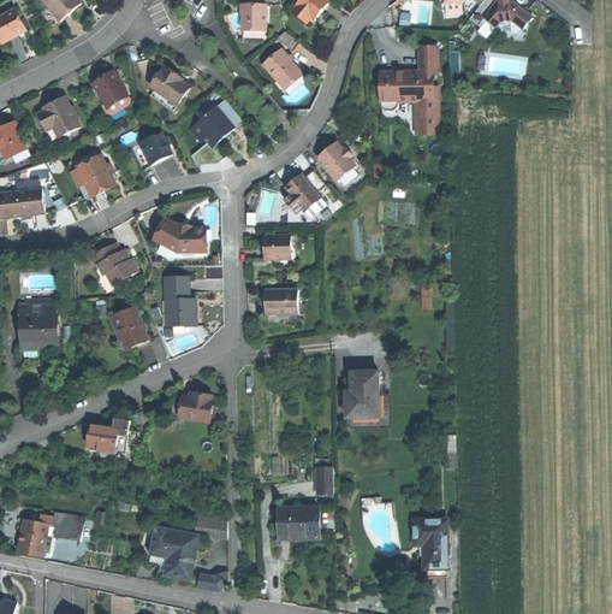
[(42,0),(58,19),(71,9),(79,0),(42,0)]
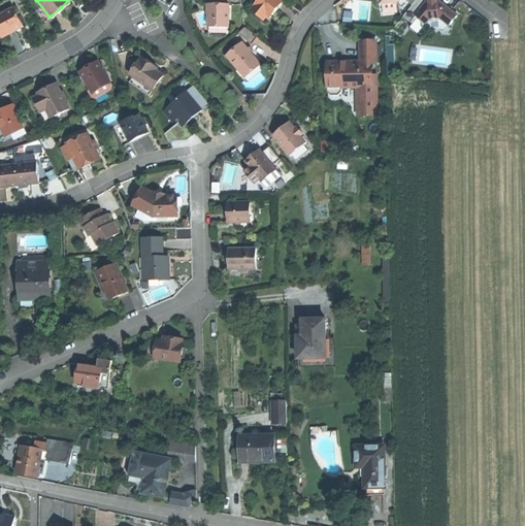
[(283,2),(281,0),(256,0),(255,1),(257,3),(252,8),(260,15),(264,10),(268,13),(270,15),(276,9),(283,2)]
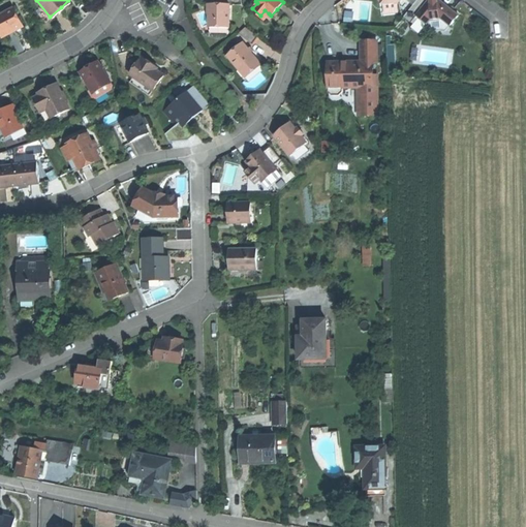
[(343,0),(344,20),(369,20),(368,0),(343,0)]
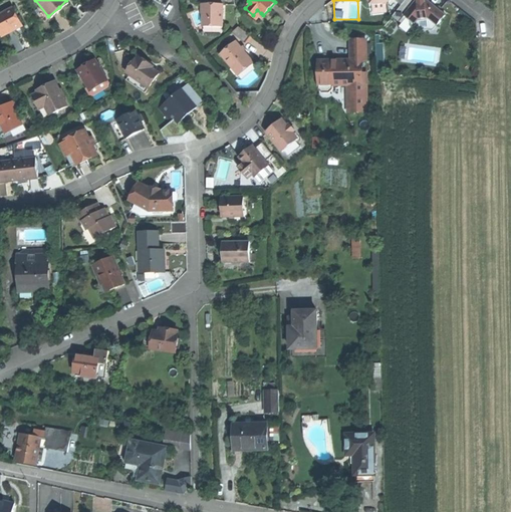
[(386,0),(396,8),(402,0),(386,0)]
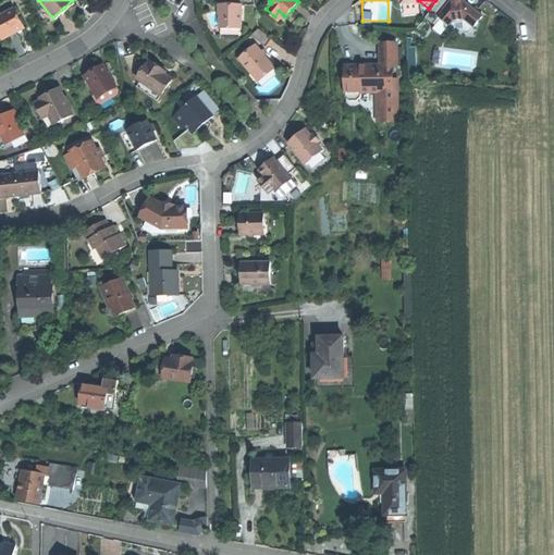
[(447,2),(445,0),(435,0),(429,9),(421,19),(429,25),(433,20),(443,28),(448,22),(459,22),(468,29),(478,19),(466,9),(456,0),(447,2)]
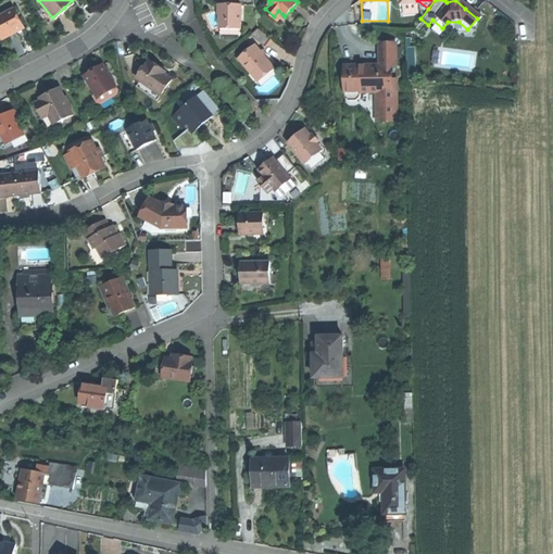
[(239,2),(218,2),(217,12),(217,28),(239,28),(239,2)]
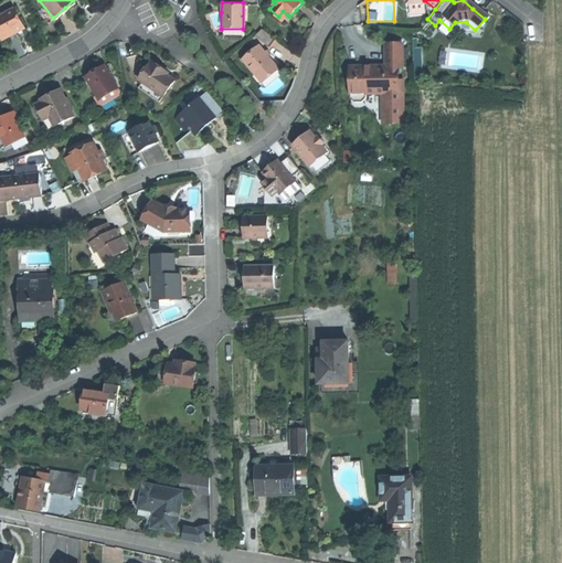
[(12,7),(0,13),(0,32),(2,36),(13,31),(23,27),(12,7)]
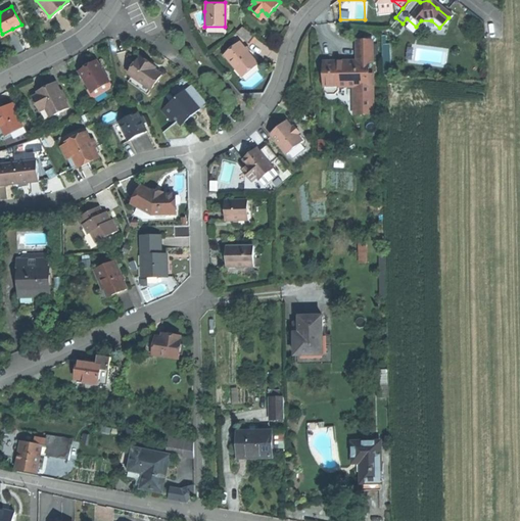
[(262,19),(266,13),(262,10),(257,15),(262,19)]
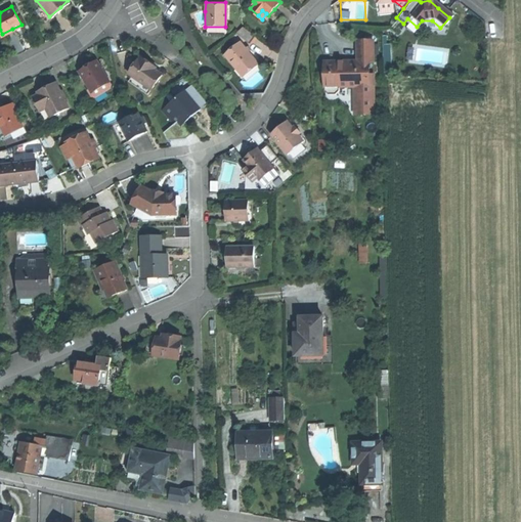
[(240,33),(250,43),(255,37),(245,28),(240,33)]
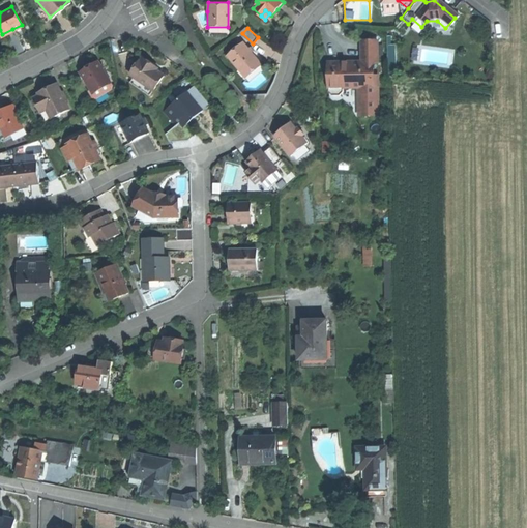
[(357,60),(325,60),(325,77),(325,93),(340,93),(344,85),(355,85),(355,114),(375,114),(375,74),(370,74),(370,60),(375,60),(375,39),(357,39),(357,60)]
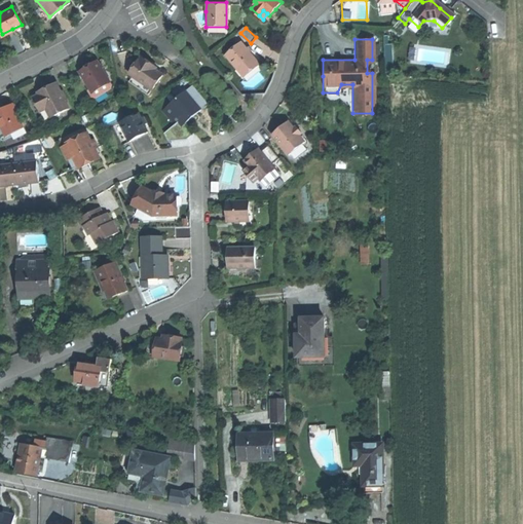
[(241,41),(225,54),(240,73),(257,61),(252,54),(241,41)]
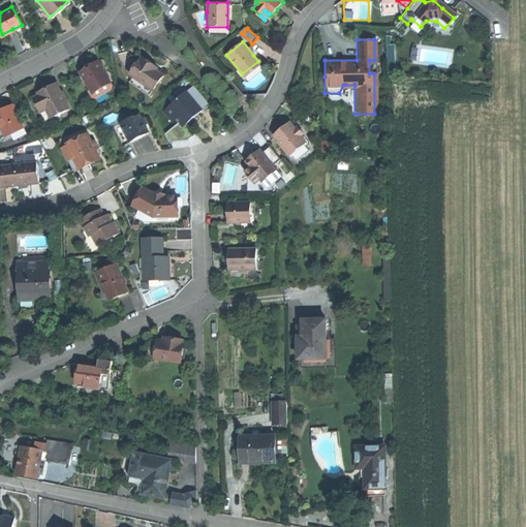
[(151,61),(142,54),(128,71),(132,74),(152,88),(162,74),(155,69),(148,64),(151,61)]
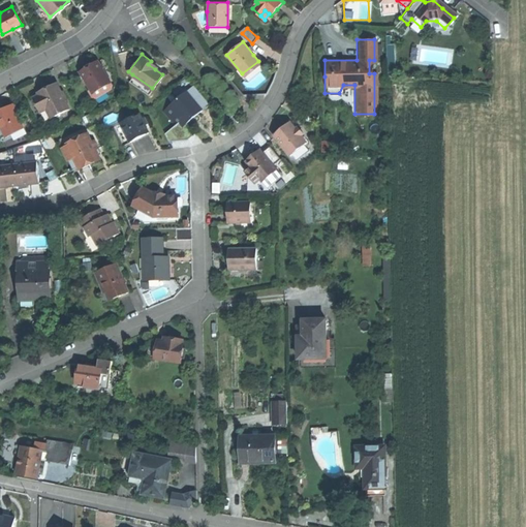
[(385,74),(396,74),(396,70),(393,70),(394,62),(392,62),(392,58),(387,58),(385,74)]
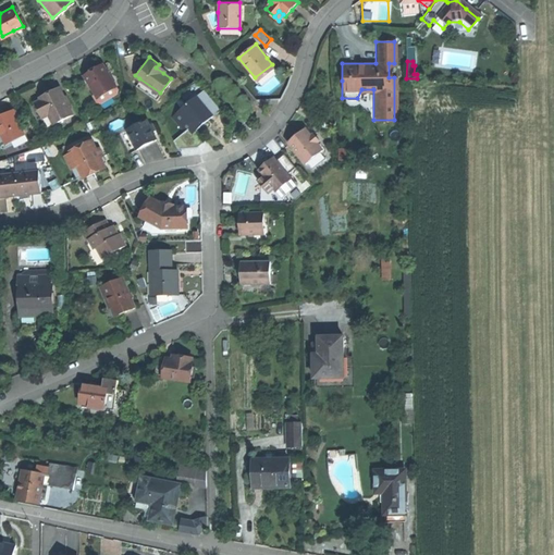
[(93,68),(83,73),(93,93),(113,82),(103,62),(93,68)]
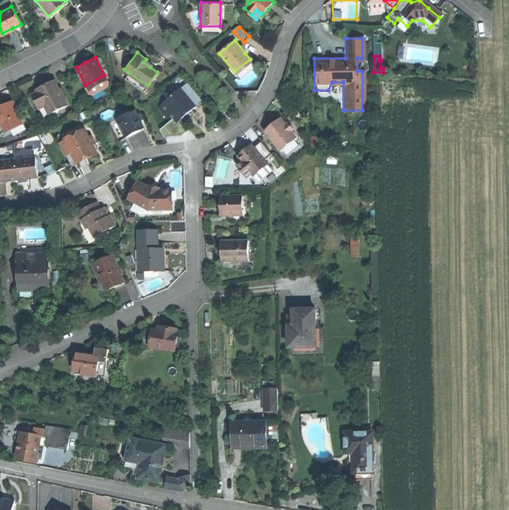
[(149,61),(146,59),(143,62),(150,67),(153,63),(149,61)]
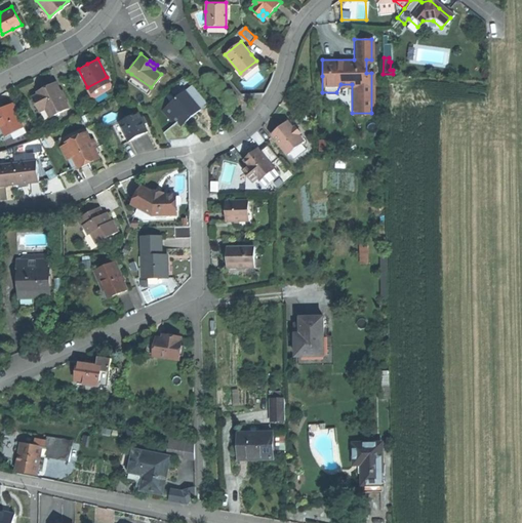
[(261,66),(256,61),(240,73),(245,79),(261,66)]
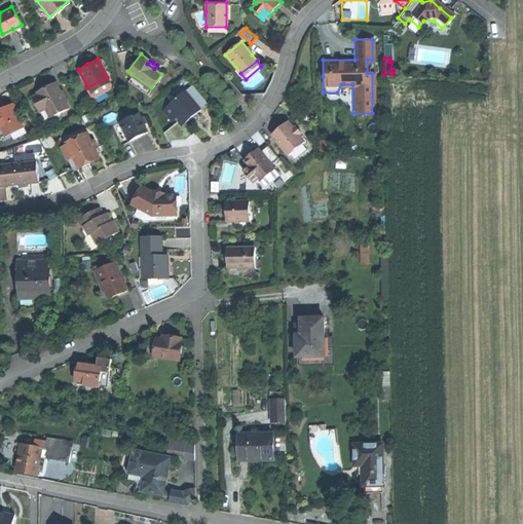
[(147,92),(151,87),(132,74),(128,79),(147,92)]
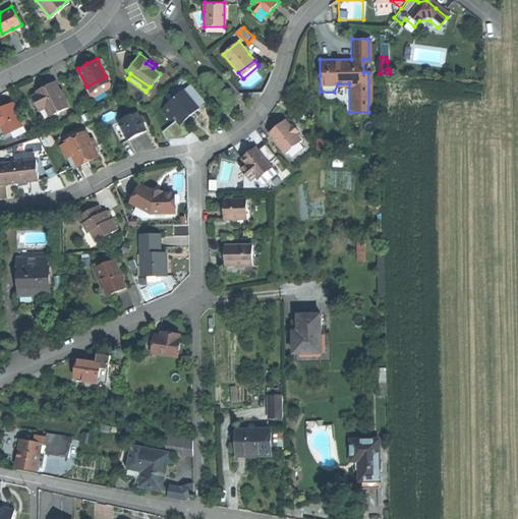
[(109,82),(106,76),(87,87),(90,93),(109,82)]
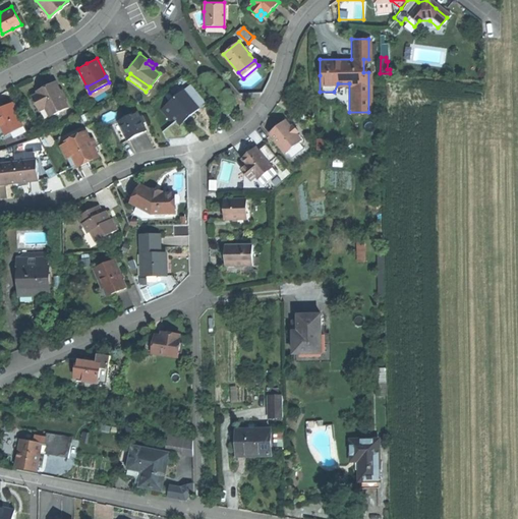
[(44,88),(34,93),(41,107),(45,105),(50,113),(65,105),(61,97),(57,88),(54,82),(44,88)]
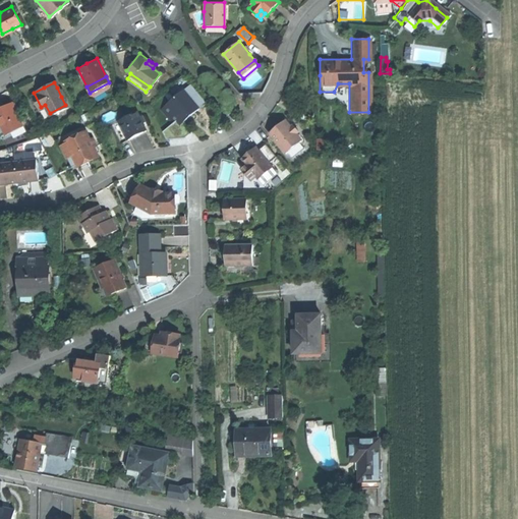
[(347,112),(349,112),(349,83),(338,83),(334,92),(334,100),(339,100),(347,112)]
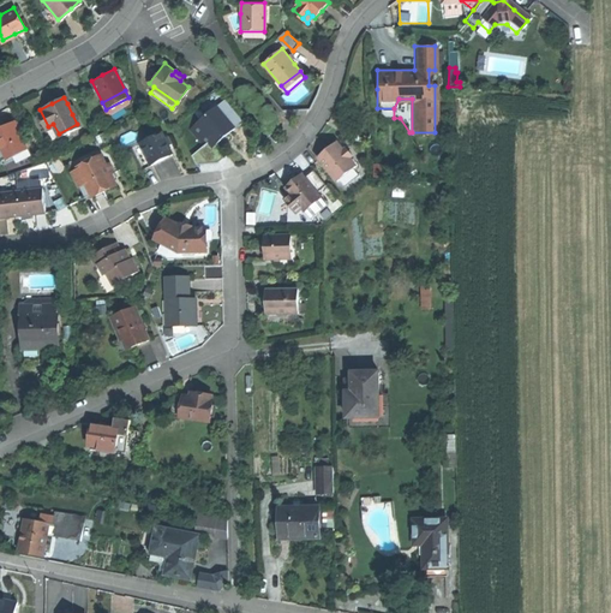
[(215,107),(189,129),(204,148),(211,142),(215,146),(223,138),(234,129),(215,107)]
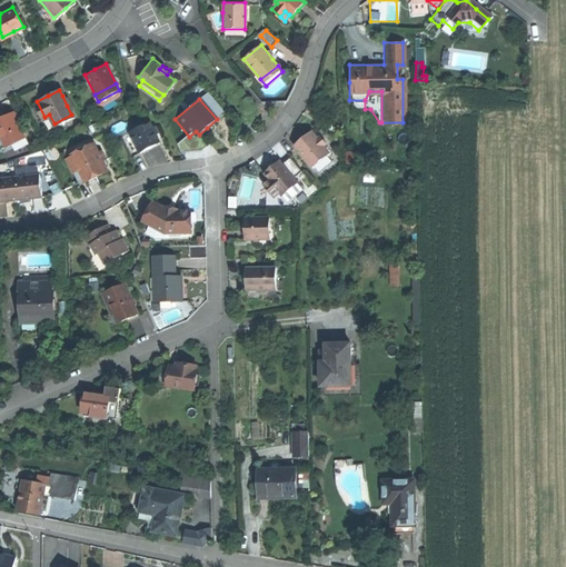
[(349,109),(365,109),(365,100),(349,100),(349,109)]
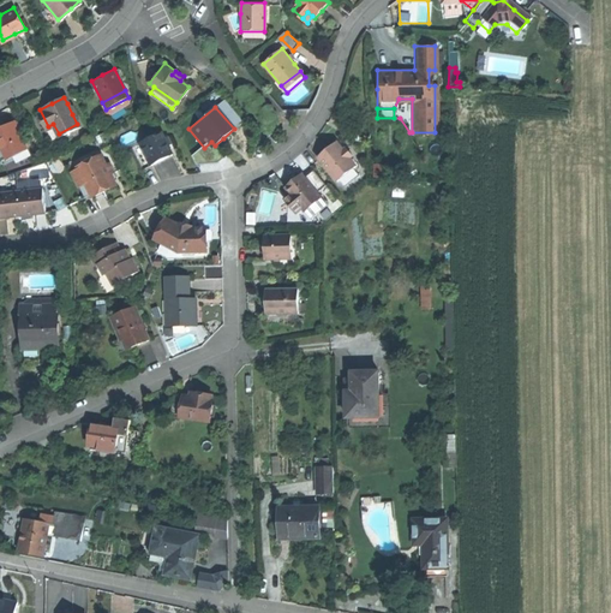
[(48,138),(59,134),(53,124),(48,126),(43,129),(48,138)]
